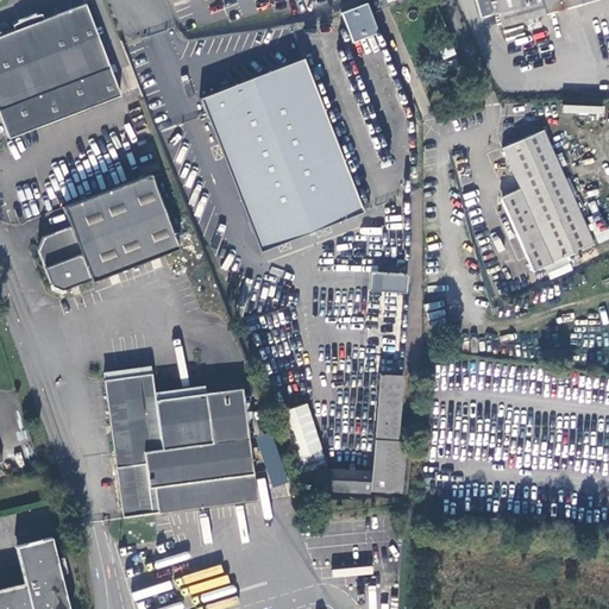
[(538,18),(598,0),(475,0),(481,18),(497,13),(502,29),(527,22),(531,30),(541,27),(538,18)]
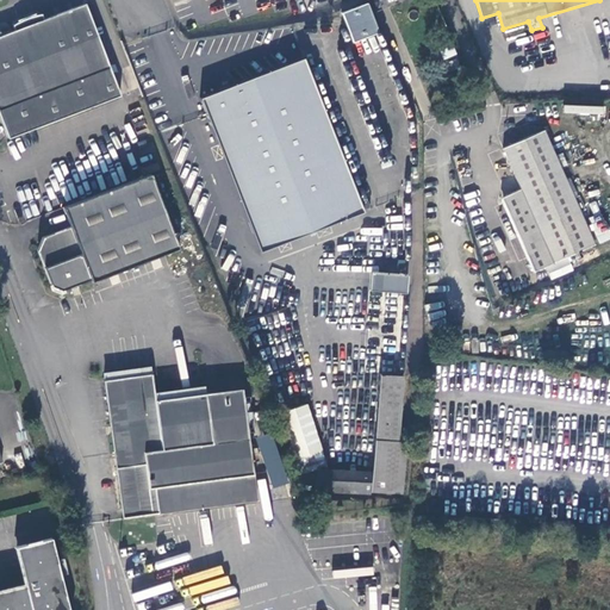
[(366,2),(340,13),(352,43),(377,32),(366,2)]
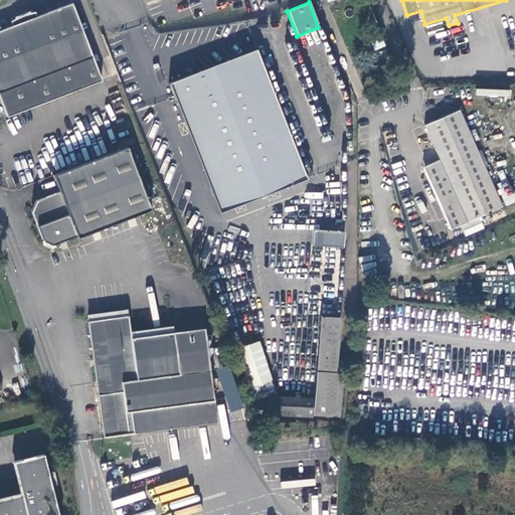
[(0,33),(0,99),(8,120),(104,83),(74,6),(39,19),(36,14),(28,16),(20,20),(12,24),(14,28),(0,33)]
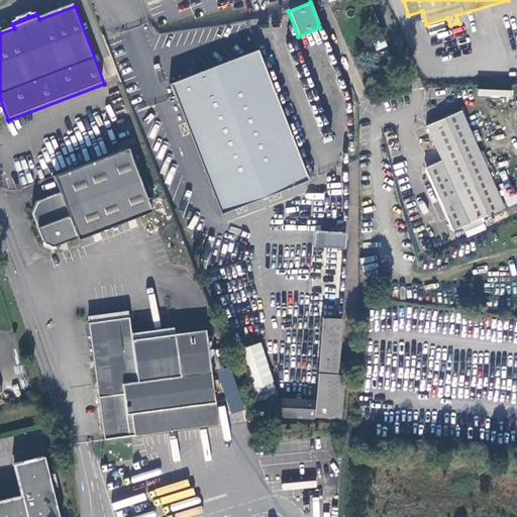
[(307,181),(256,50),(170,84),(220,214),(307,181)]
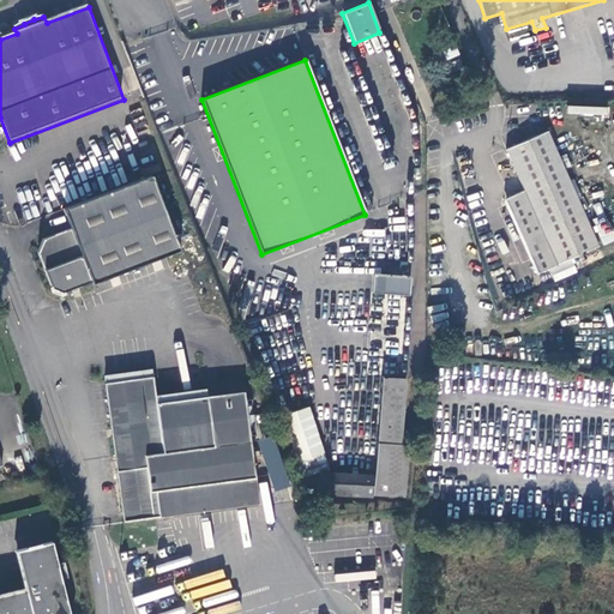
[(608,115),(608,109),(569,106),(567,112),(608,115)]
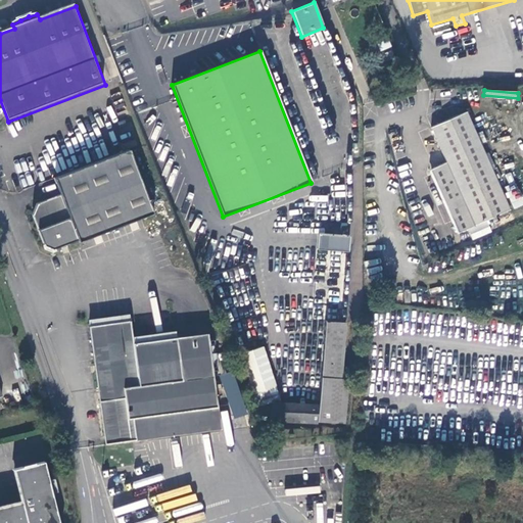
[(509,210),(465,112),(431,128),(446,163),(433,170),(431,176),(457,234),(475,226),(509,210)]
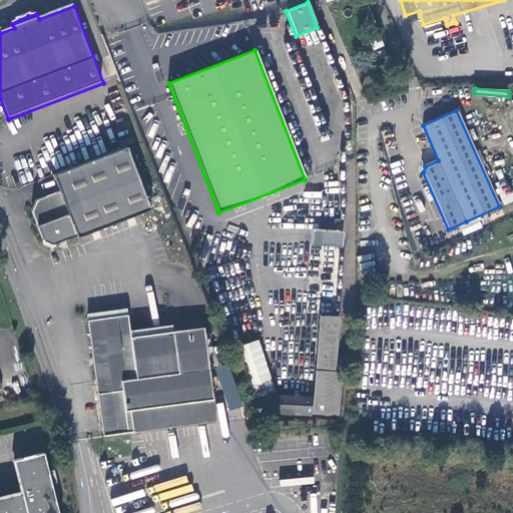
[(60,242),(62,245),(67,242),(66,240),(76,236),(78,238),(151,210),(126,147),(53,176),(58,191),(36,200),(30,212),(43,242),(51,246),(60,242)]
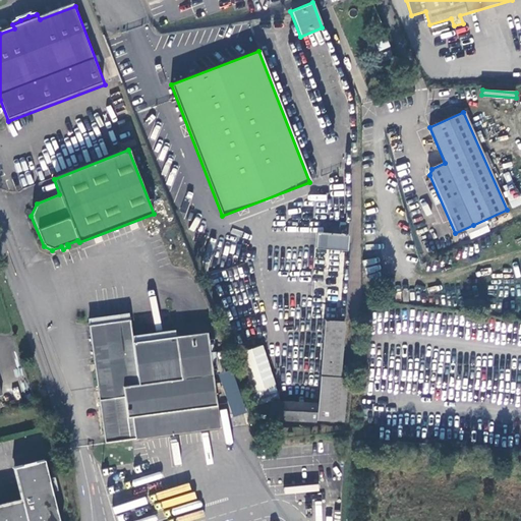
[(316,248),(348,251),(349,235),(319,232),(316,248)]
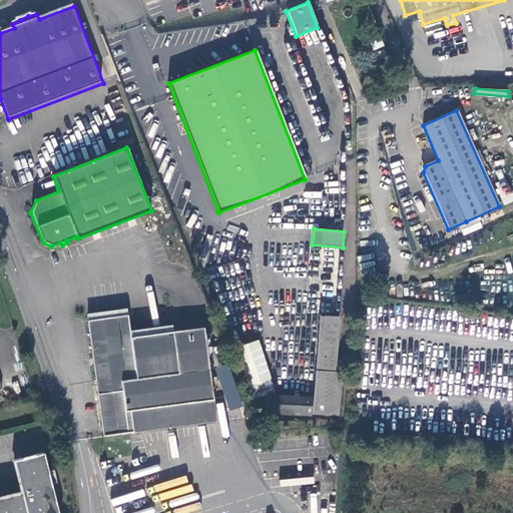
[(336,371),(342,289),(322,287),(312,397),(277,395),(267,395),(267,396),(266,413),(311,417),(311,414),(338,416),(342,372),(336,371)]
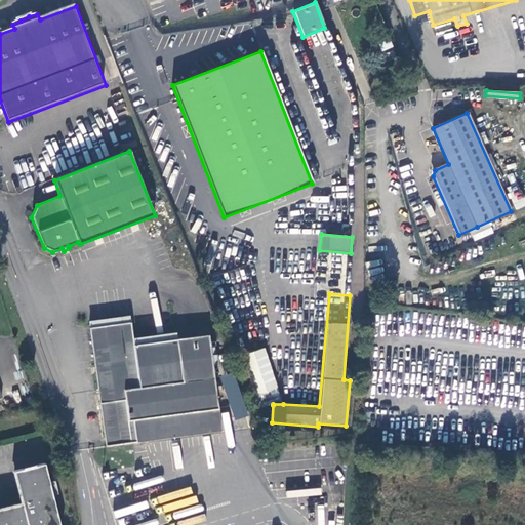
[(214,387),(207,335),(133,345),(130,323),(89,328),(106,446),(220,430),(216,399),(214,387)]
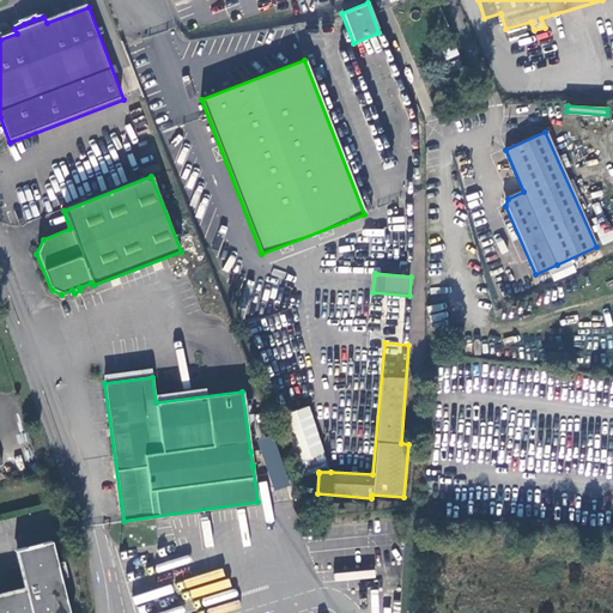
[(279,416),(296,461),(322,453),(307,407),(279,416)]
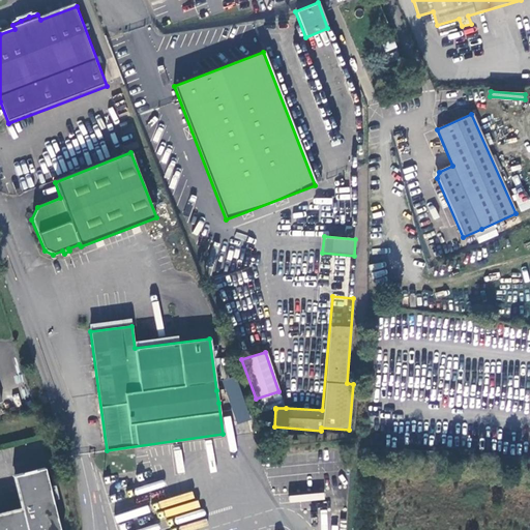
[(236,376),(223,380),(236,424),(249,420),(236,376)]
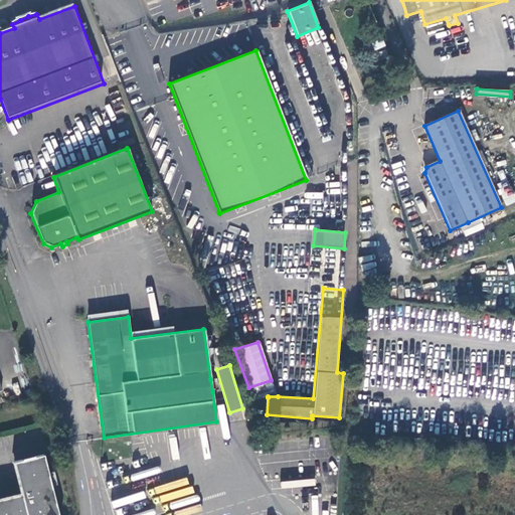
[(271,380),(248,387),(254,402),(268,397),(268,396),(278,396),(271,380)]
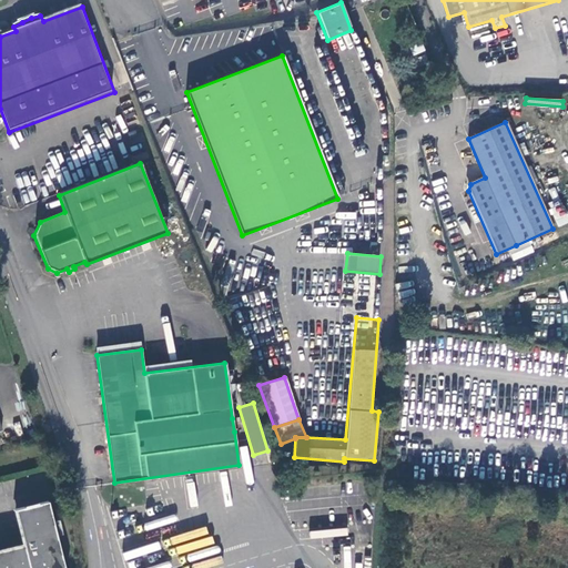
[(46,501),(12,510),(17,527),(50,519),(46,501)]
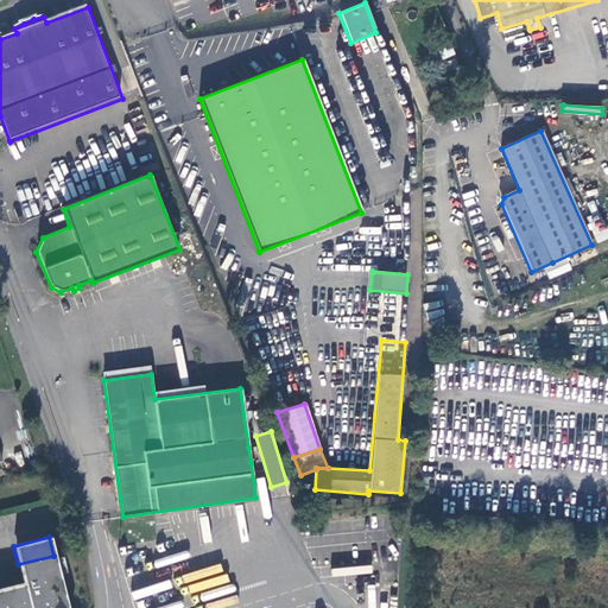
[(29,607),(67,607),(54,556),(18,564),(23,583),(29,607)]
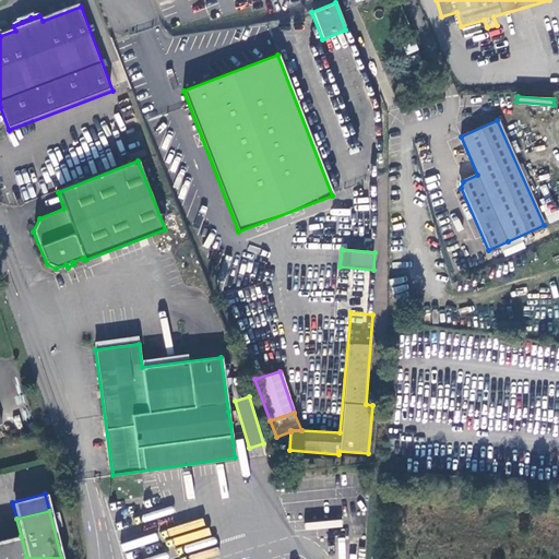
[(26,558),(21,536),(0,540),(0,558),(26,558)]
